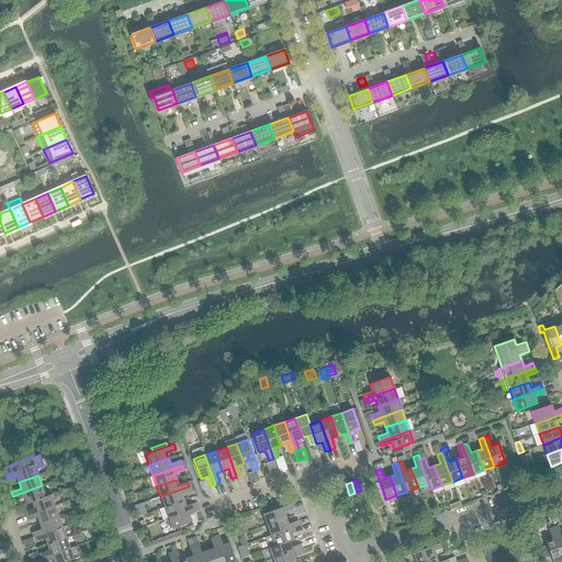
[(346,484),(339,486),(343,497),(349,495),(346,484)]
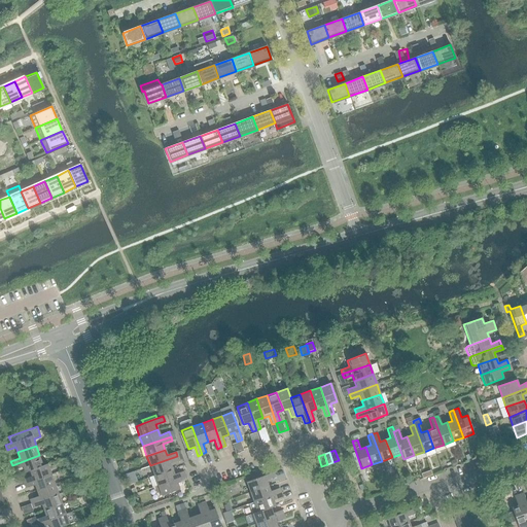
[(43,465),(39,455),(12,465),(13,469),(23,466),(25,472),(30,470),(43,465)]
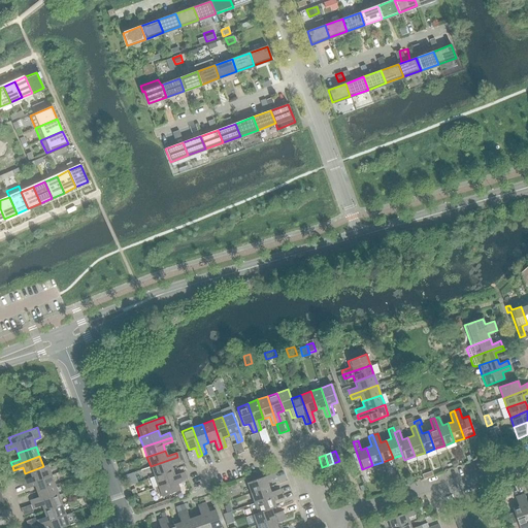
[(151,466),(154,476),(172,470),(170,464),(179,461),(177,457),(151,466)]
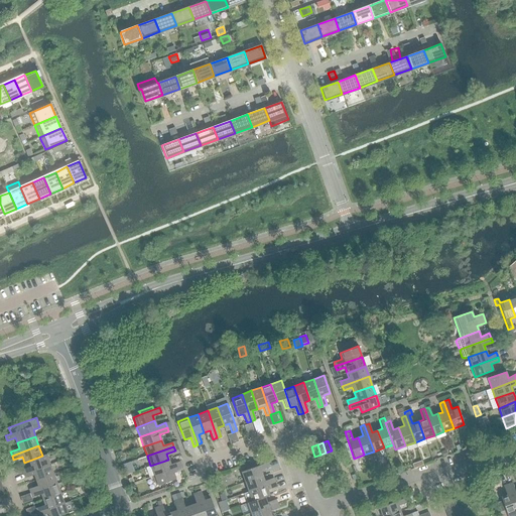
[(46,454),(42,456),(29,461),(31,466),(22,469),(23,473),(50,464),(46,454)]
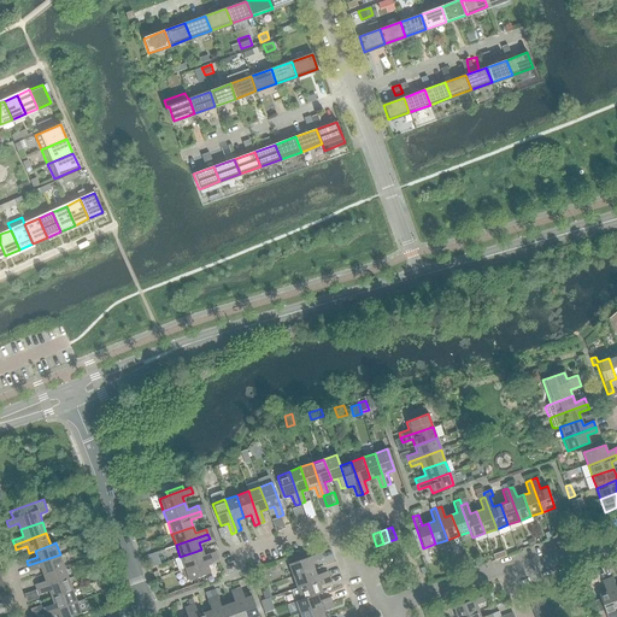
[(160,550),(152,553),(157,564),(164,562),(160,550)]
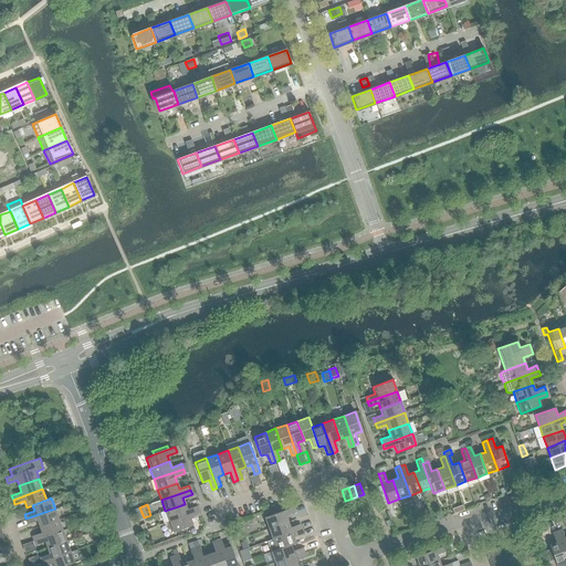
[(169,521),(169,522),(199,511),(197,506),(187,510),(185,504),(165,511),(159,513),(164,523),(169,521)]
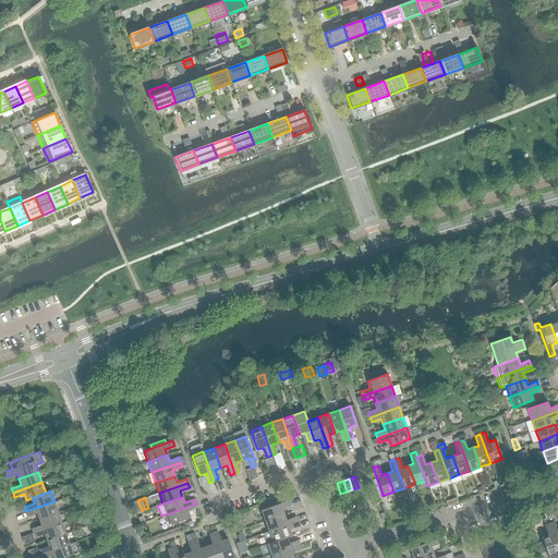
[(264,521),(284,514),(282,508),(291,505),(290,500),(261,510),(264,521)]
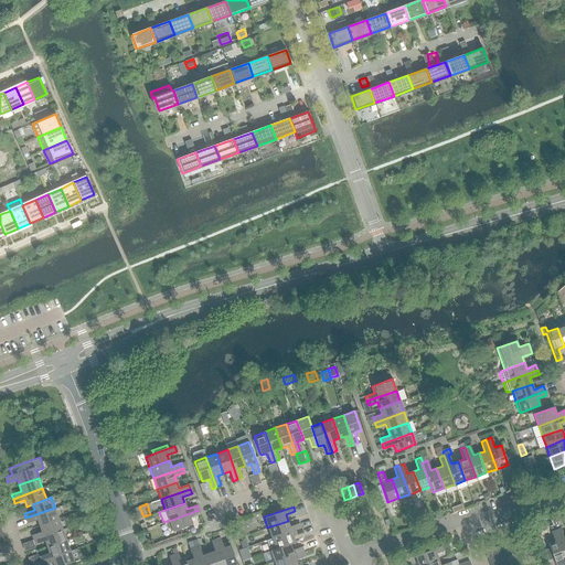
[(59,519),(55,508),(25,518),(28,523),(38,520),(40,525),(59,519)]
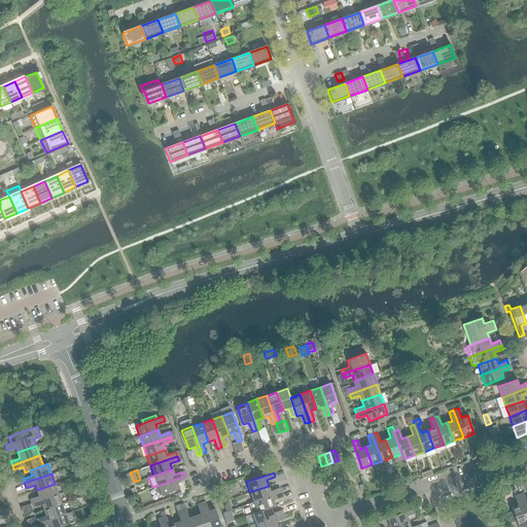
[(177,483),(186,480),(185,476),(157,486),(161,496),(179,489),(177,483)]
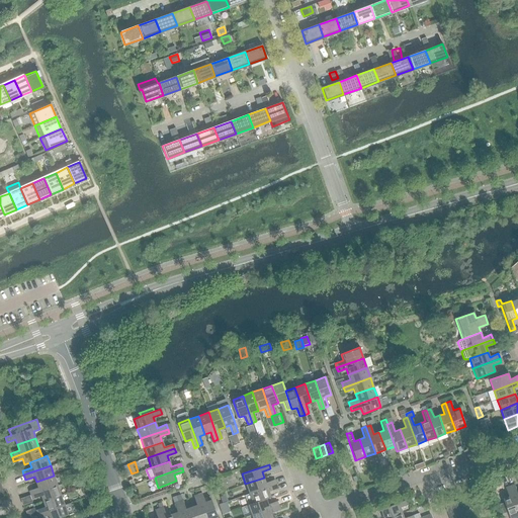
[(58,485),(54,476),(36,482),(38,487),(29,491),(30,495),(58,485)]
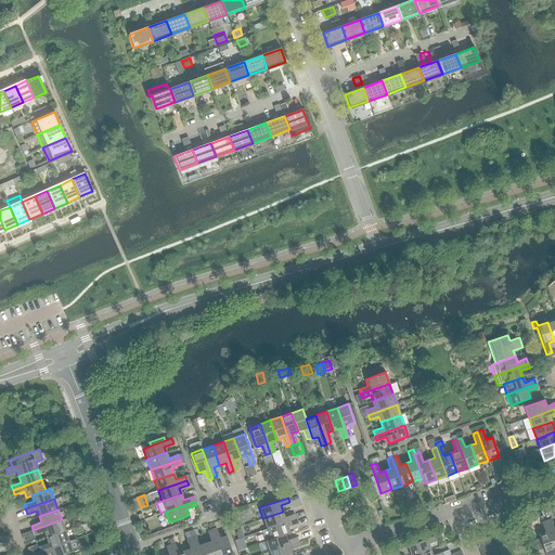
[(267,529),(296,518),(294,514),(284,517),(283,512),(262,518),(267,529)]
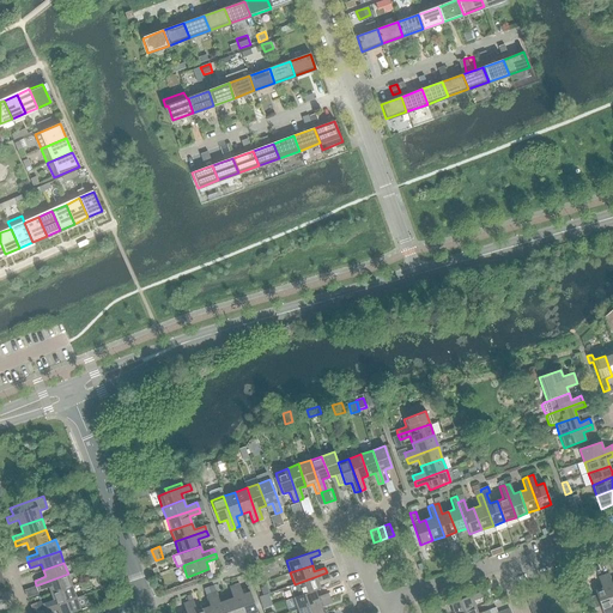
[(315,590),(321,589),(317,582),(328,577),(327,572),(295,584),(298,595),(298,596),(315,590)]
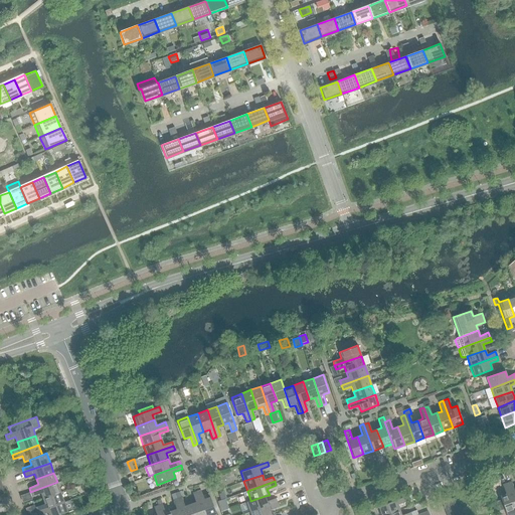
[(60,492),(57,482),(30,492),(32,496),(40,493),(42,498),(60,492)]
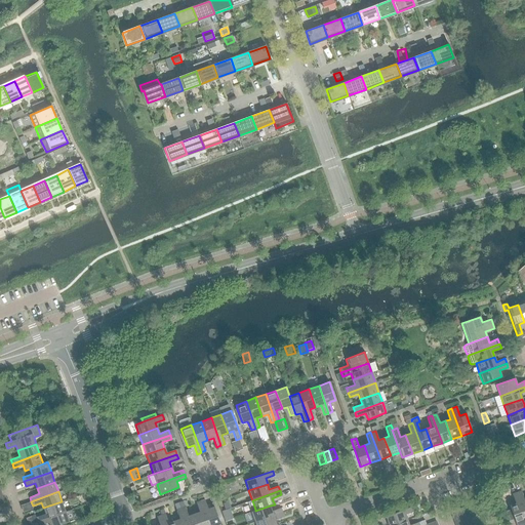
[(83,495),(86,505),(94,501),(91,492),(83,495)]
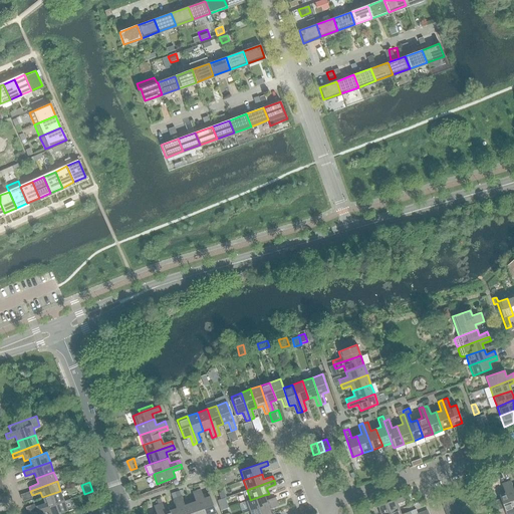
[(505,483),(513,508),(513,490),(513,491),(510,482),(505,483)]
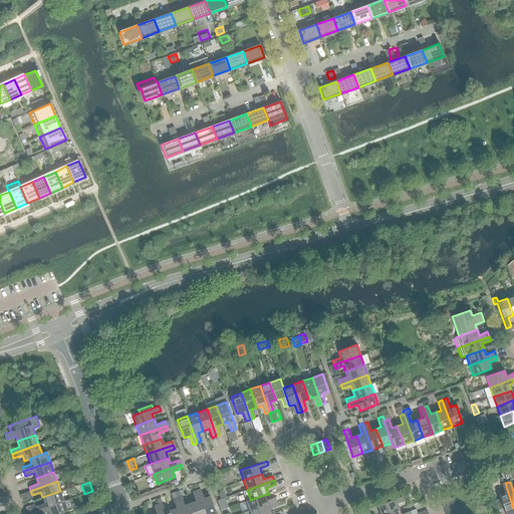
[(513,513),(513,508),(505,483),(501,485),(504,493),(498,496),(499,500),(495,501),(499,510),(502,509),(504,513),(505,513),(513,513)]
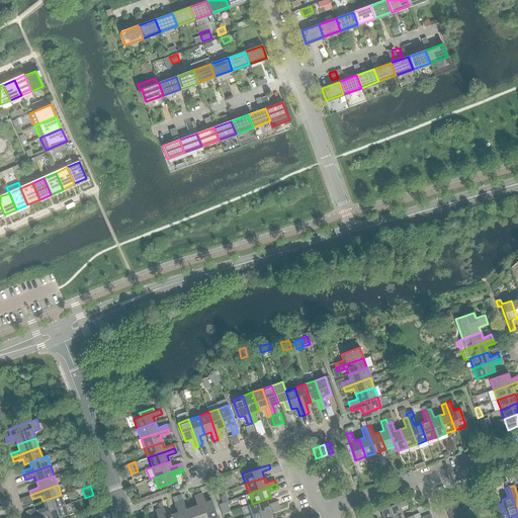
[(199,494),(197,495),(205,517),(217,517),(218,517),(211,500),(204,503),(201,494),(199,494)]
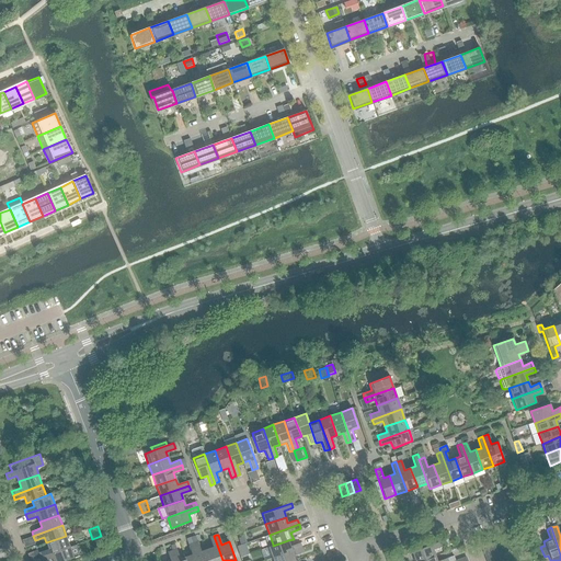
[(70,546),(66,536),(46,542),(48,549),(38,552),(41,557),(70,546)]
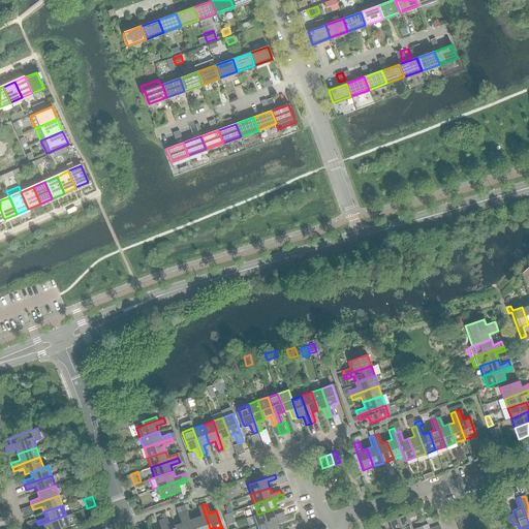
[(200,516),(195,518),(198,528),(210,528),(201,505),(197,507),(200,516)]
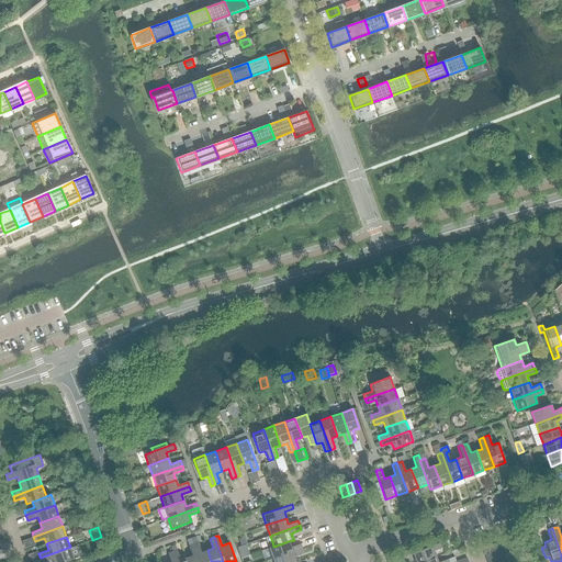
[(272,559),(302,549),(300,544),(291,548),(289,541),(273,547),(273,546),(269,548),(272,559)]
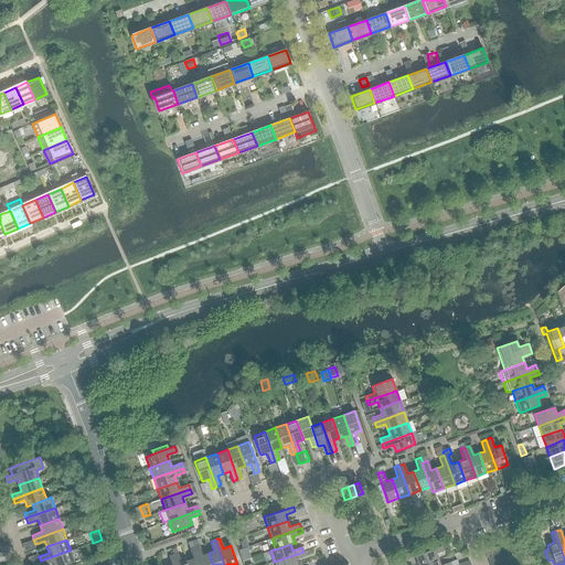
[(199,545),(194,547),(200,564),(212,564),(209,553),(202,555),(199,545)]
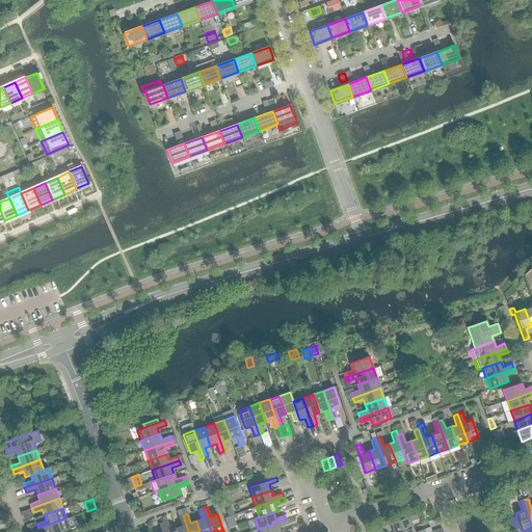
[(391,524),(393,531),(400,531),(413,528),(410,523),(420,519),(418,514),(391,524)]
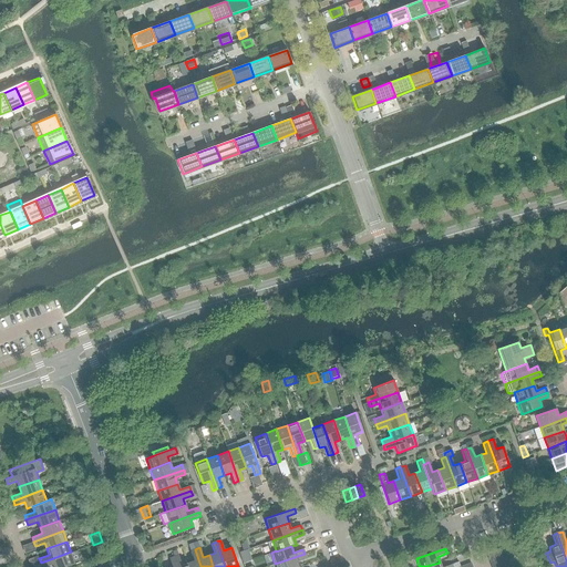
[(194,560),(187,563),(188,566),(200,566),(195,549),(189,550),(194,560)]
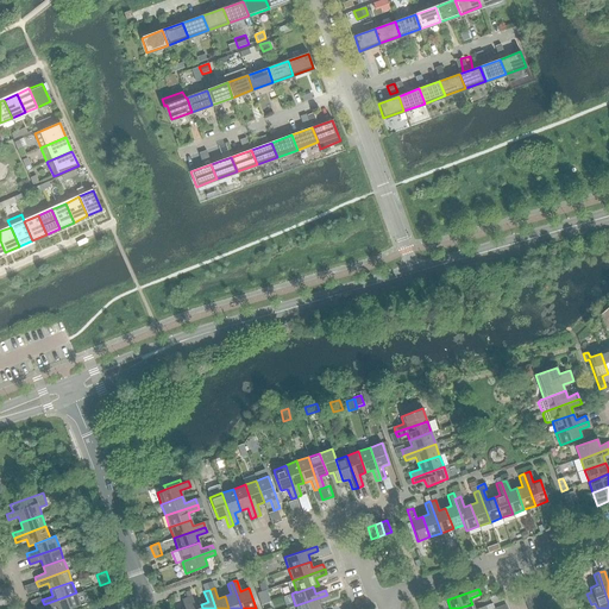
[(535,590),(522,595),(525,601),(538,596),(535,590)]
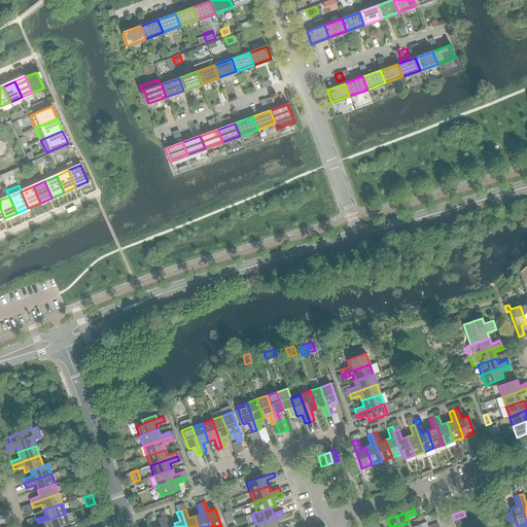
[(60,526),(69,524),(66,513),(38,523),(39,526),(40,526),(48,524),(49,526),(60,526)]
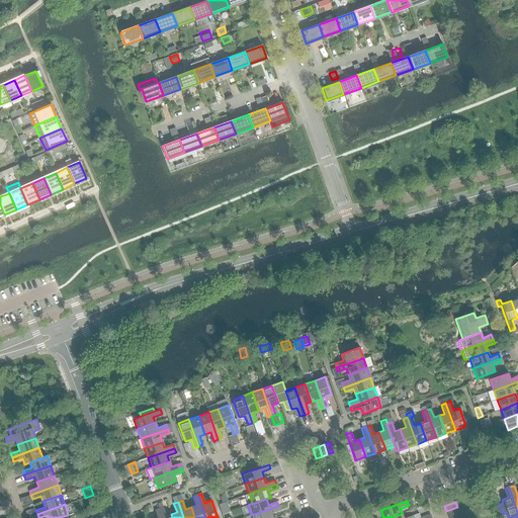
[(252,517),(272,517),(271,513),(279,510),(278,506),(251,515),(252,517)]
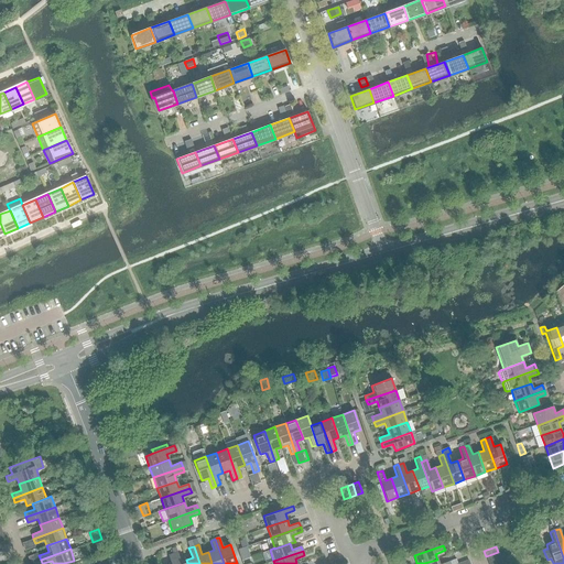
[(173,554),(172,554),(175,563),(187,563),(186,560),(181,562),(177,552),(173,554)]
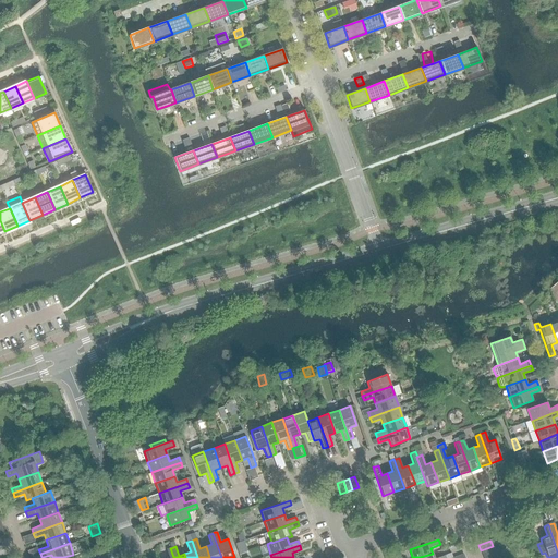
[(483,557),(495,553),(493,546),(481,550),(483,557)]
